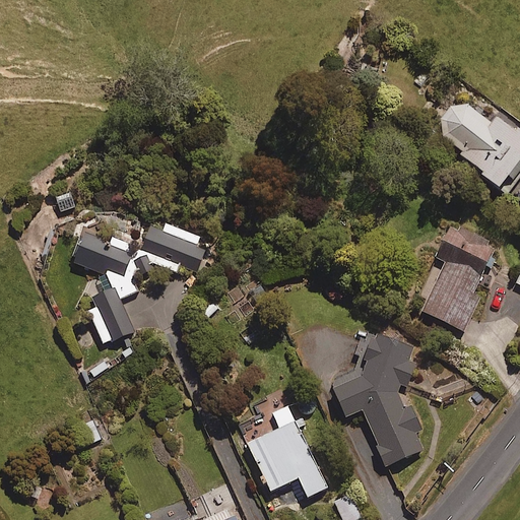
[(477,169),(505,192),(519,174),(519,125),(500,108),(489,121),(465,101),(449,101),(438,114),(439,132),(479,166),(477,169)]
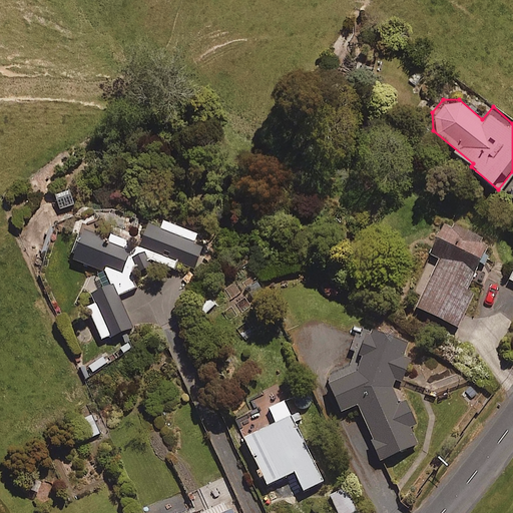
[(156,222),(147,219),(130,248),(124,237),(108,229),(106,243),(101,242),(101,237),(82,229),(69,254),(99,270),(86,283),(90,291),(91,318),(101,340),(133,325),(120,294),(136,285),(132,272),(134,268),(143,271),(148,259),(174,269),(176,263),(192,269),(202,242),(191,238),(194,229),(159,216),(156,222)]
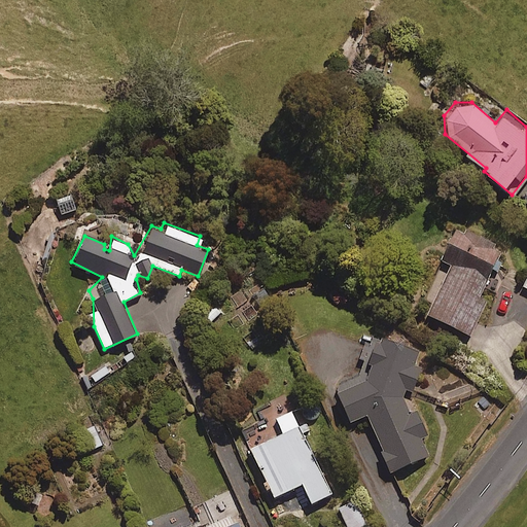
[(501,245),(453,222),(436,257),(448,261),(424,312),(469,334),(486,299),(478,295),(501,245)]
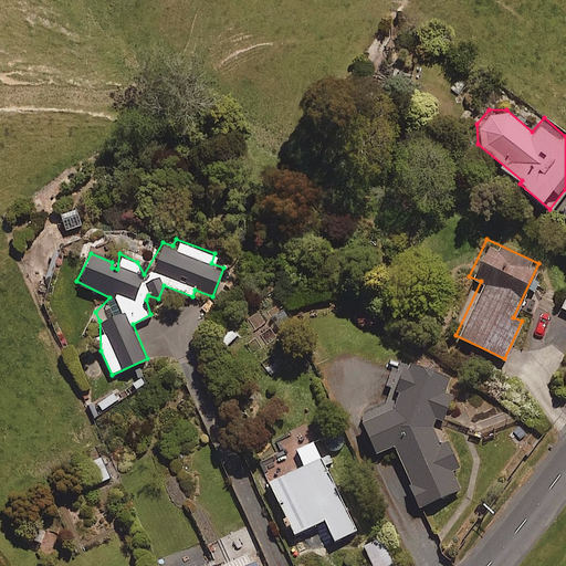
[(448,374),(407,356),(394,386),(400,389),(392,406),(360,419),(373,451),(394,442),(417,503),(458,488),(450,469),(456,467),(446,440),(438,442),(431,423),(433,418),(438,419),(450,392),(442,389),(448,374)]
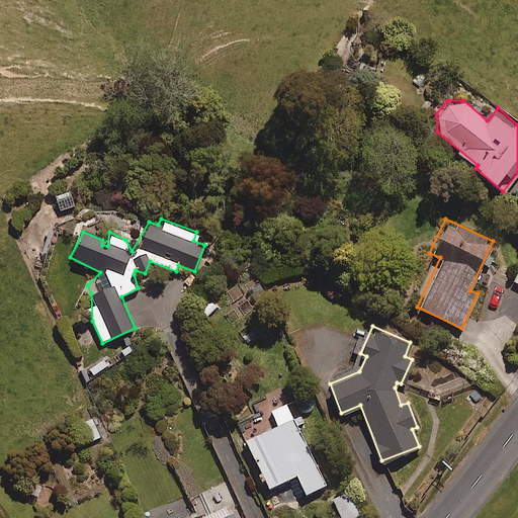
[(324,483),(285,404),(271,410),(278,426),(246,441),(267,487),(295,473),(305,493),(324,483)]
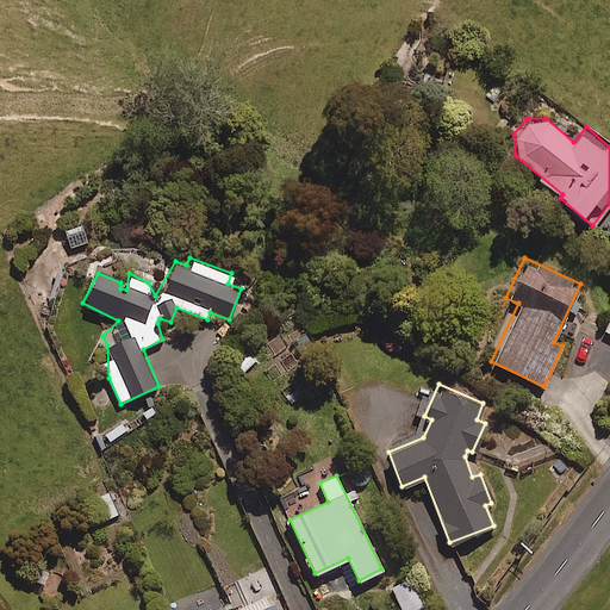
[(425,609),(411,580),(392,590),(402,609),(425,609)]
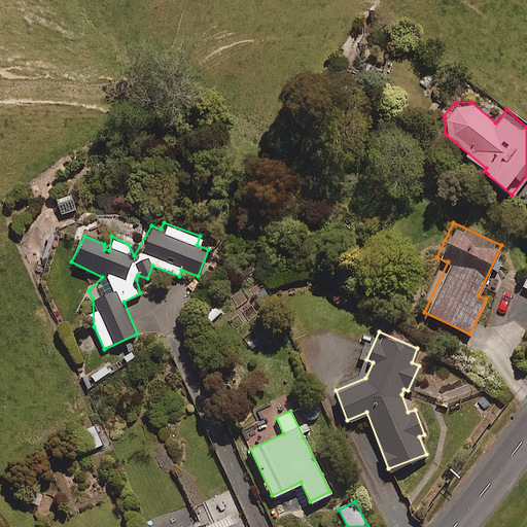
[(239,526),(234,514),(202,526),(239,526)]
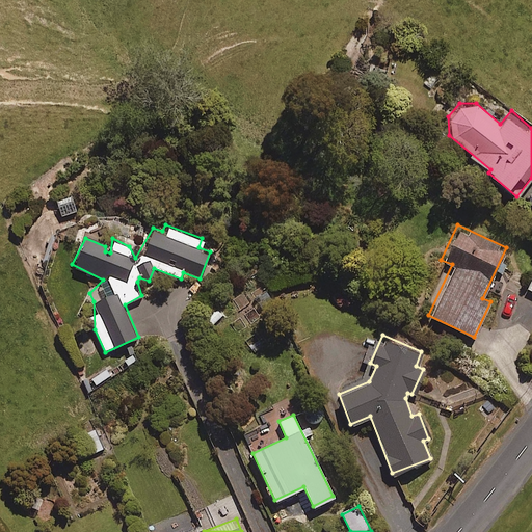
All buildings are outlined.
